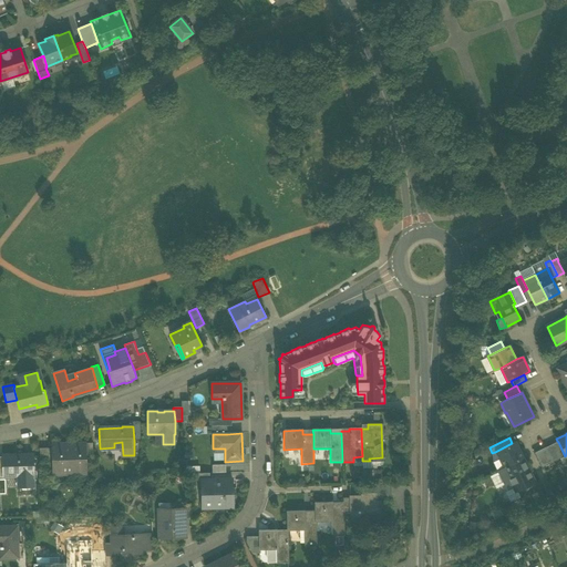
[(557,441),(546,447),(553,462),(565,456),(558,442),(557,441)]
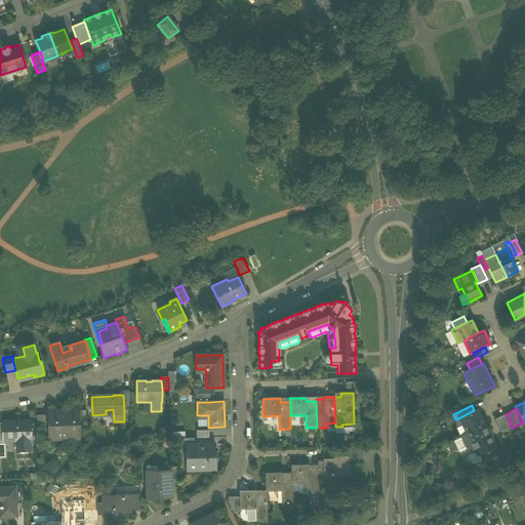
[(458,418),(460,417),(468,432),(484,425),(477,409),(474,410),(458,418)]
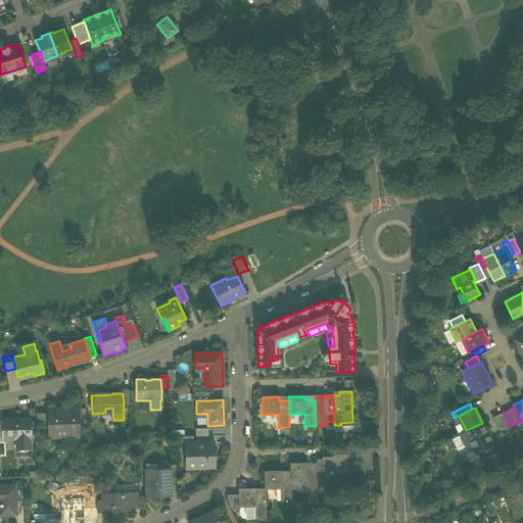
[(66,437),(66,435),(65,411),(59,411),(59,409),(55,409),(55,412),(47,412),(47,414),(47,426),(48,437),(66,437)]
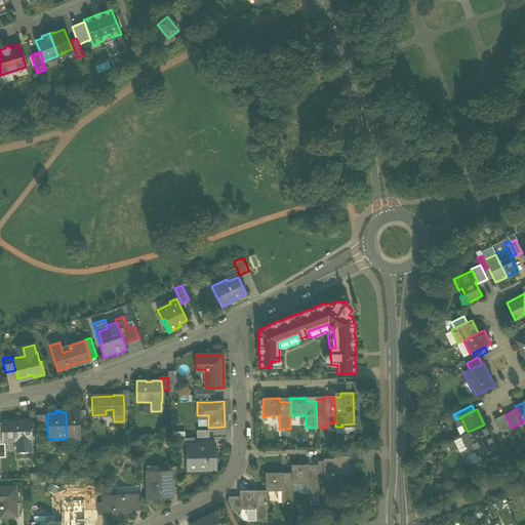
[(70,412),(66,412),(67,437),(80,436),(80,422),(79,410),(70,410),(70,412)]
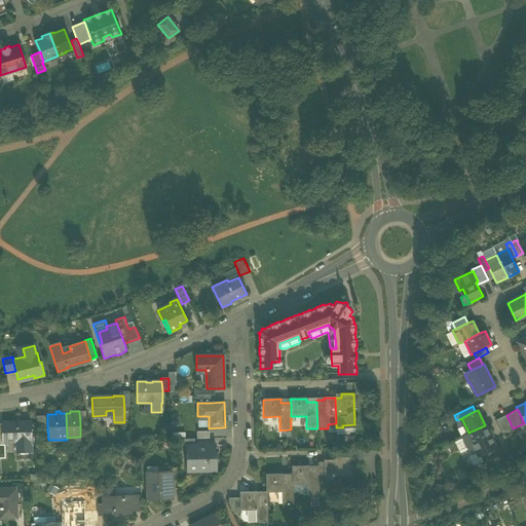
[(513,428),(506,415),(496,420),(502,434),(513,428)]
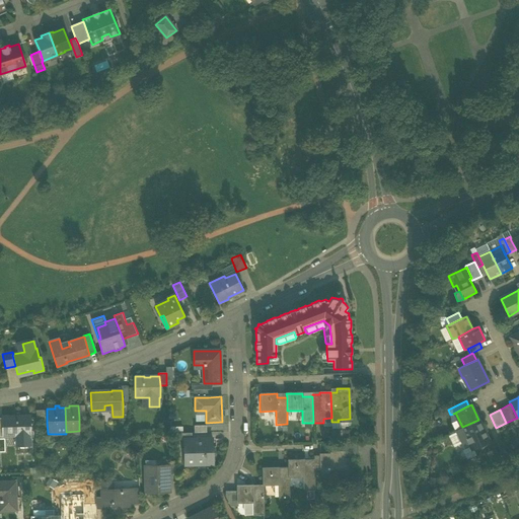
[(36,411),(36,423),(47,423),(47,411),(36,411)]
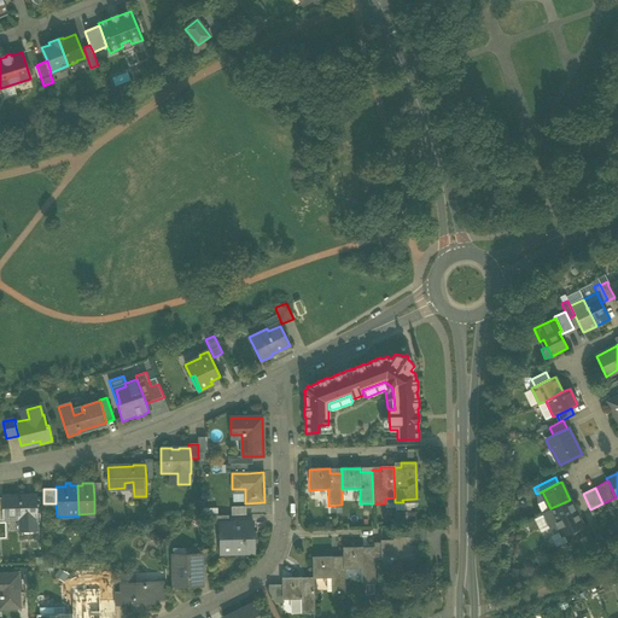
[(542,513),(551,508),(542,491),(540,493),(536,494),(536,495),(537,503),(542,513)]
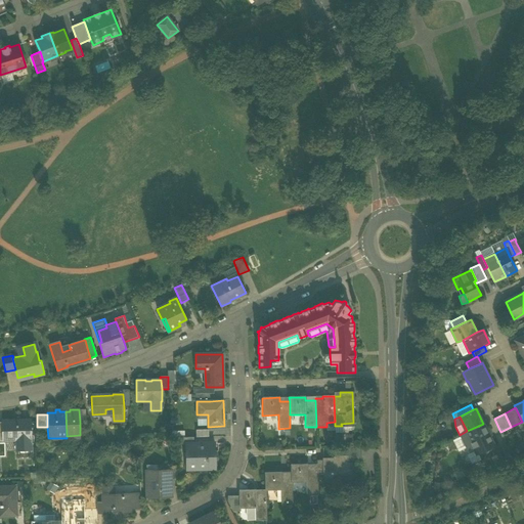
[(18,440),(18,450),(31,450),(31,440),(32,440),(31,422),(19,422),(19,421),(2,421),(2,422),(3,440),(18,440)]
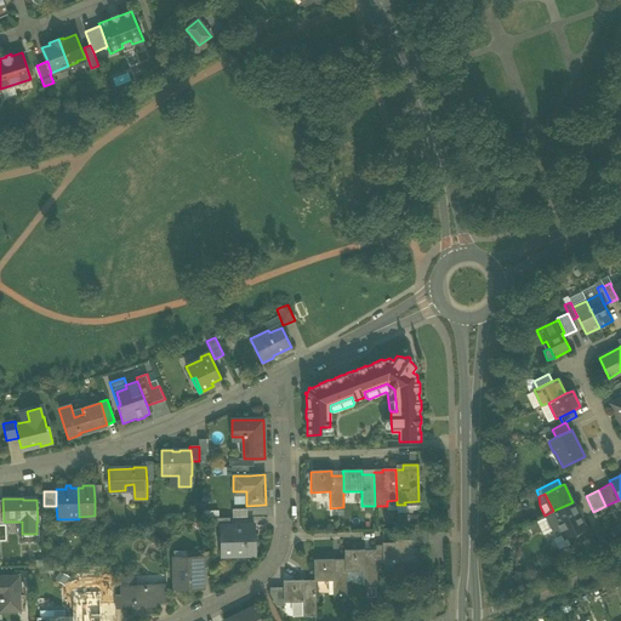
[(574,501),(573,502),(553,511),(545,516),(543,516),(545,518),(550,528),(557,525),(560,531),(562,535),(564,539),(567,539),(587,528),(574,501)]
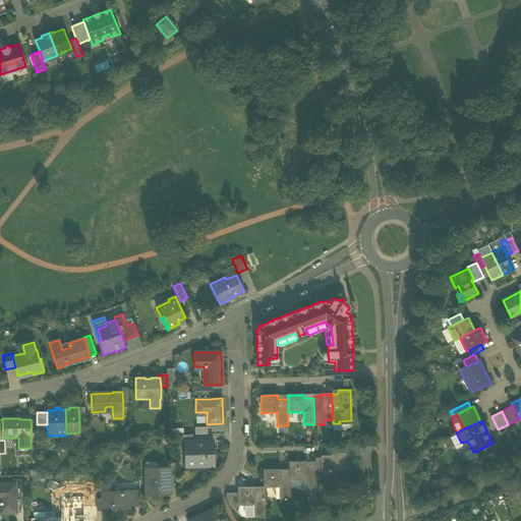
[(461,443),(457,435),(450,438),(454,447),(461,443)]
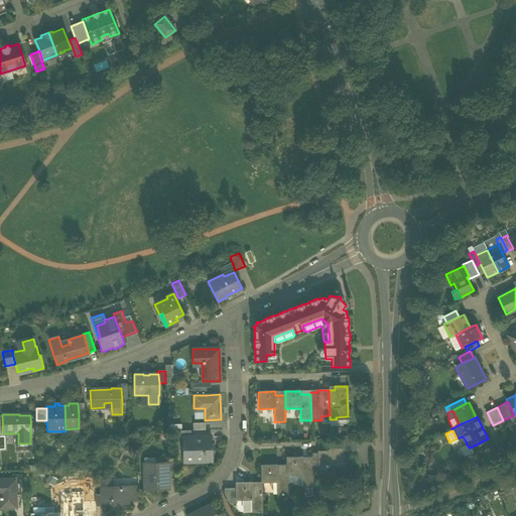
[(182,437),(183,463),(212,462),(211,435),(190,436),(182,436),(182,437)]
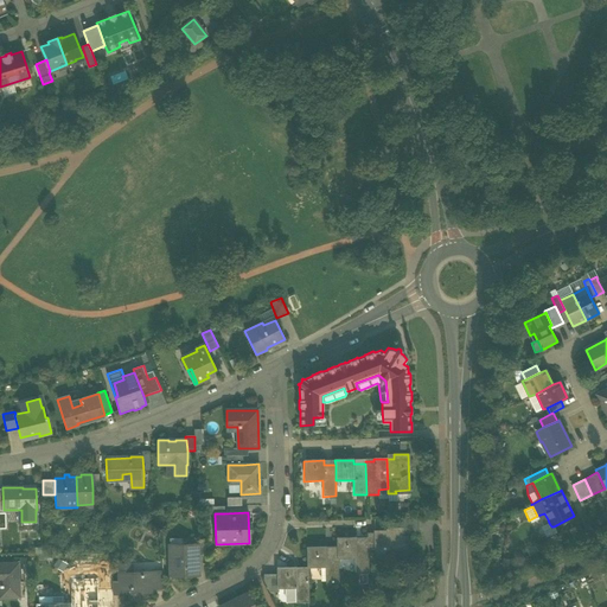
[(402,530),(402,535),(417,534),(417,518),(402,519),(402,530)]
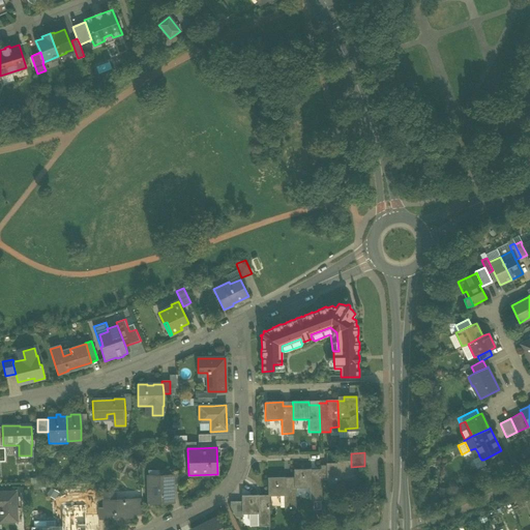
[(481,460),(479,457),(472,460),(477,469),(486,465),(483,460),(481,460)]
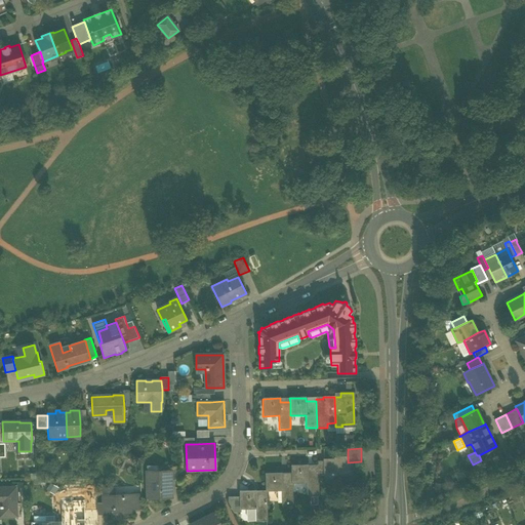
[(336,483),(336,488),(352,487),(351,474),(349,475),(348,462),(348,458),(324,459),(324,461),(324,476),(327,476),(327,484),(336,483)]
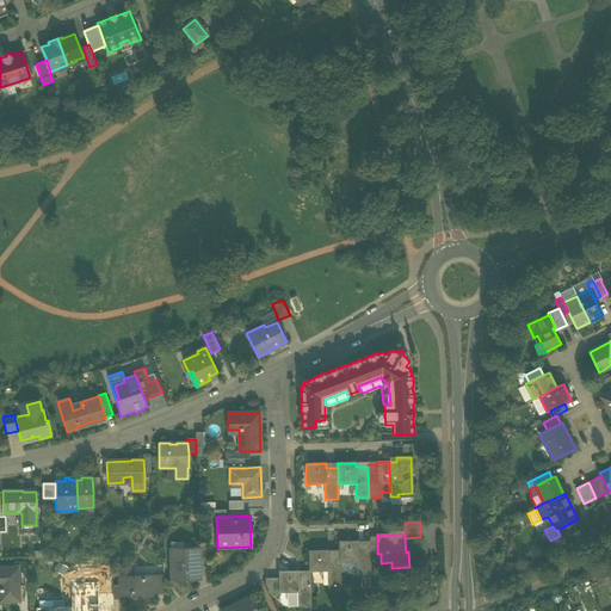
[(370,537),(370,563),(377,563),(381,563),(381,554),(377,554),(377,537),(370,537)]
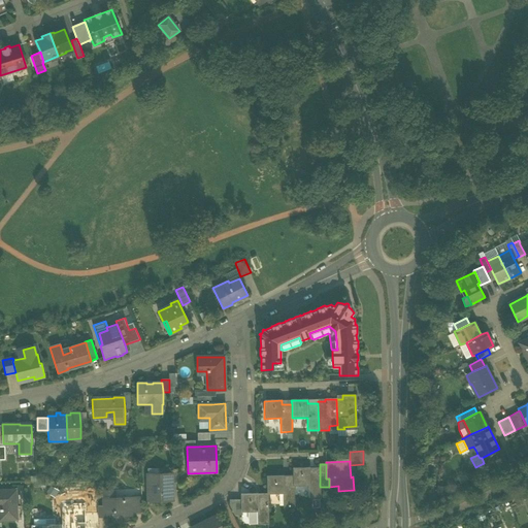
[(293,468),(293,480),(294,486),(308,486),(309,499),(321,498),(320,487),(320,471),(309,471),(309,467),(293,468)]
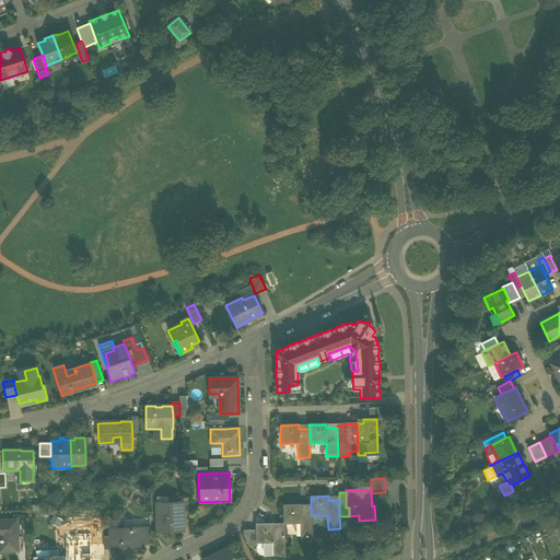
[(156,504),(156,532),(181,531),(181,514),(183,513),(182,503),(156,504)]
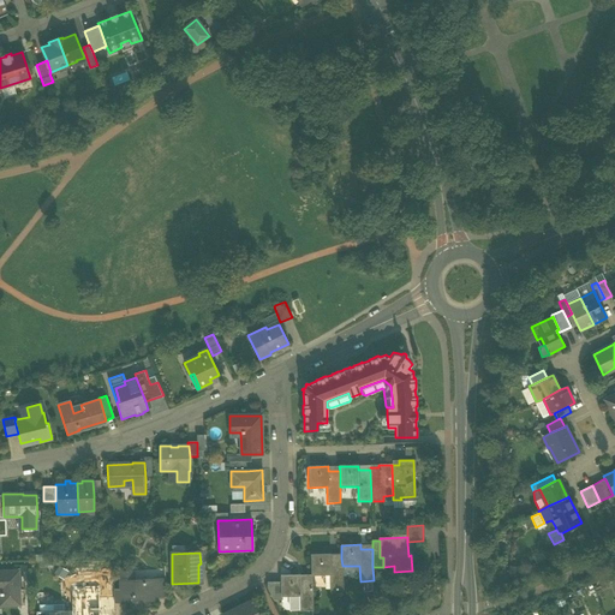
[(342,591),(342,566),(341,559),(330,560),(330,555),(311,555),(311,575),(329,575),(329,591),(342,591)]
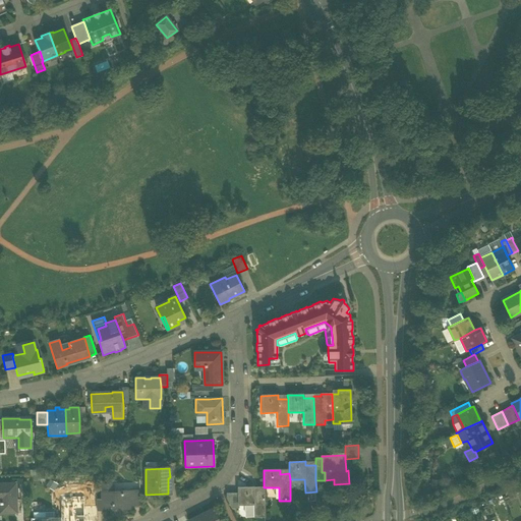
[(0,497),(0,498),(1,512),(16,511),(15,483),(0,483),(0,497)]
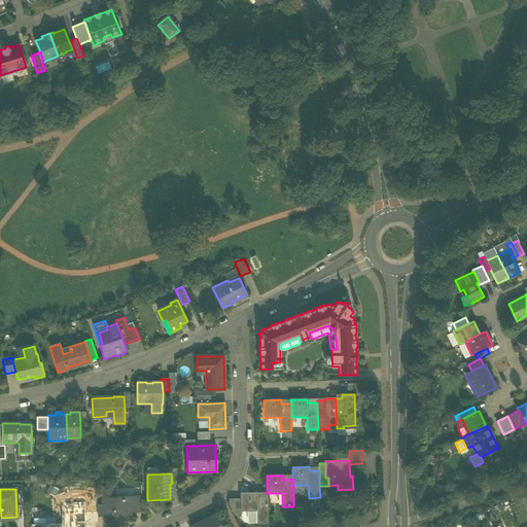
[(104,504),(104,516),(114,516),(114,515),(123,515),(123,516),(136,515),(136,514),(135,497),(135,496),(121,496),(121,501),(113,502),(113,489),(103,490),(104,504)]
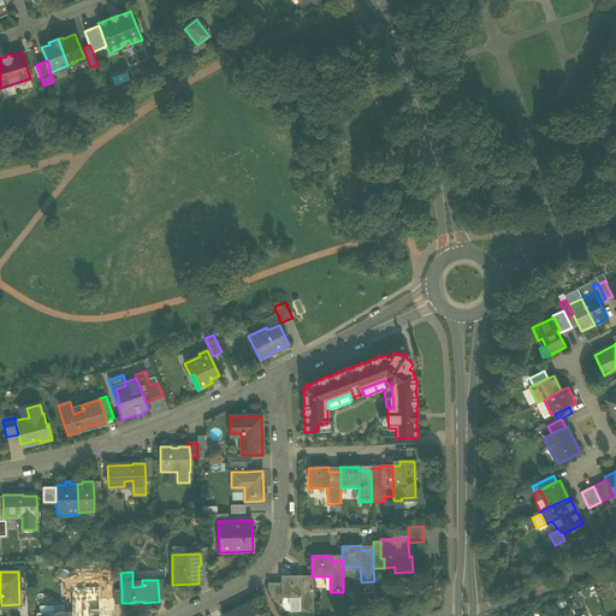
[(300,611),(300,612),(313,612),(312,581),(301,581),(301,576),(280,576),(280,584),(280,597),(282,597),(290,597),(291,597),(300,597),(300,611)]
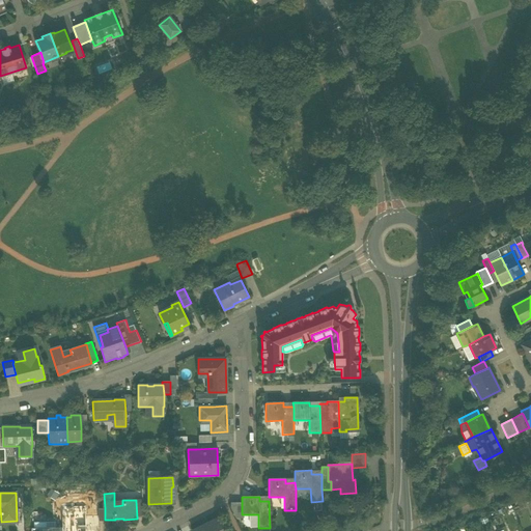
[(191,530),(223,530),(218,519),(192,530),(191,530)]
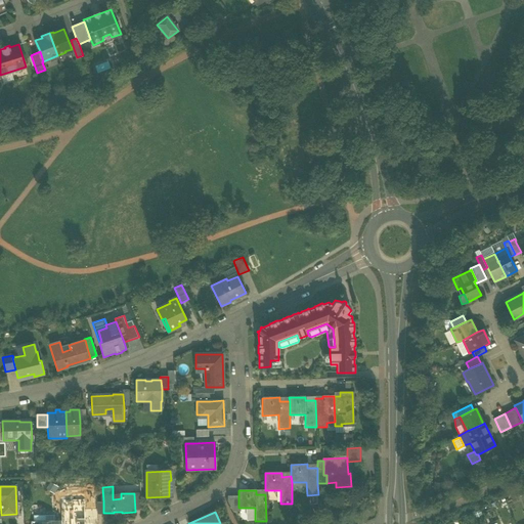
[(60,515),(61,520),(60,523),(91,523),(91,514),(90,514),(60,515)]
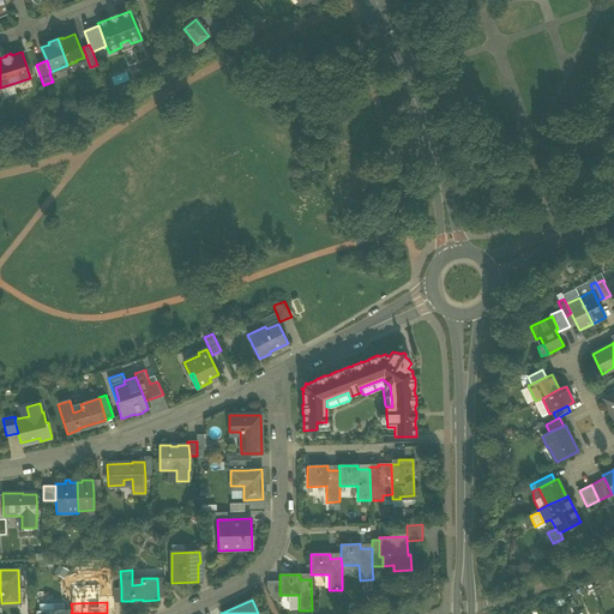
[(71,613),(72,609),(53,609),(53,603),(40,603),(40,611),(36,611),(36,613),(71,613)]
